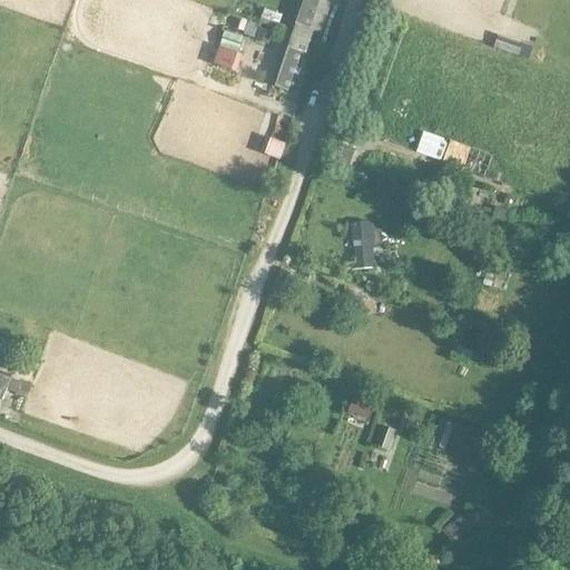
[(304,0),(292,37),(308,42),(313,30),(322,33),(332,0),(304,0)]
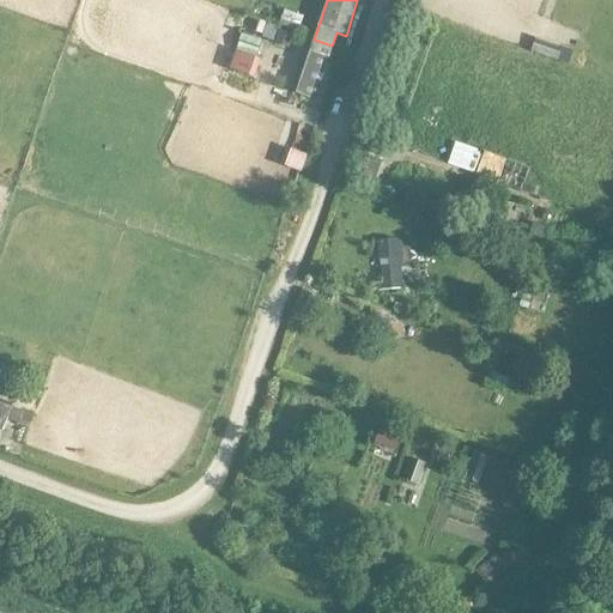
[(267,25),(262,37),(272,42),(277,29),(267,25)]
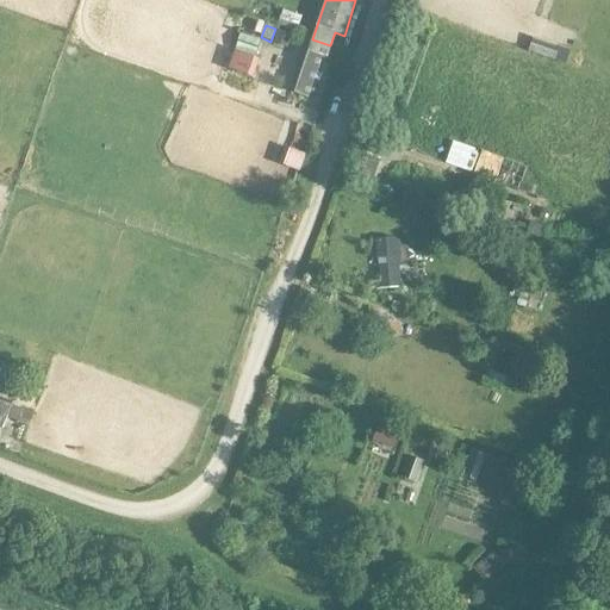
[(277,30),(273,43),(286,48),(291,36),(277,30)]
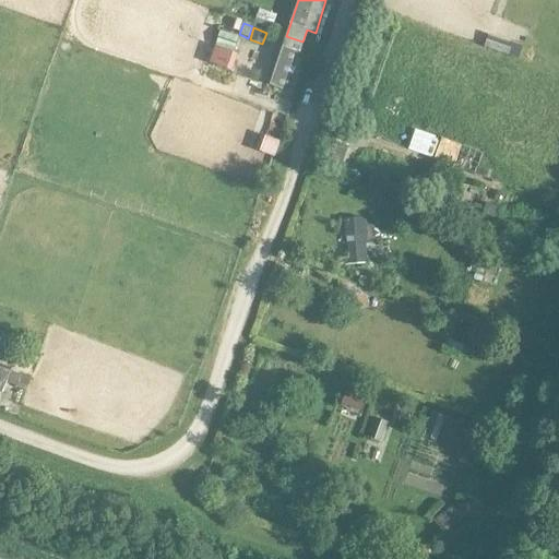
[(302,42),(286,36),(270,85),(283,90),(295,52),(298,54),(302,42)]
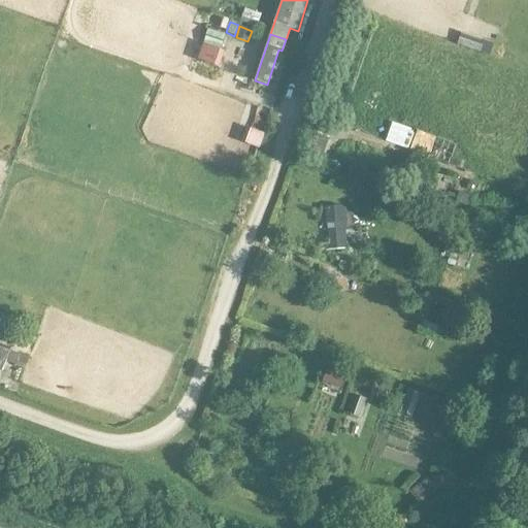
[(211,47),(206,63),(216,66),(221,51),(211,47)]
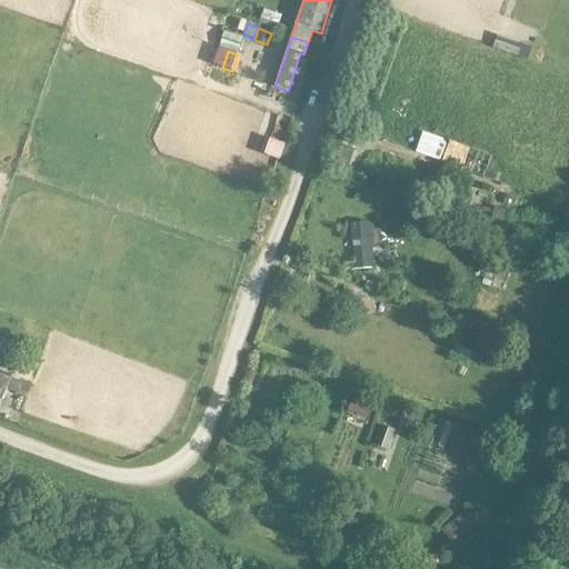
[(353,225),(357,271),(373,270),(369,223),(353,225)]
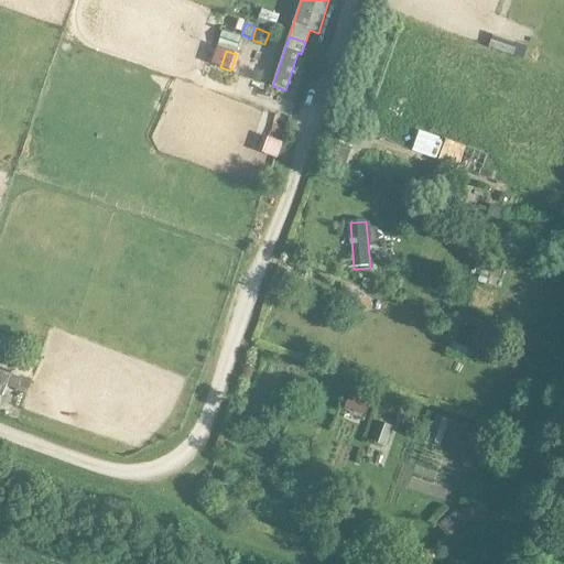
[(2,399),(11,375),(0,371),(0,402),(1,402),(2,399)]
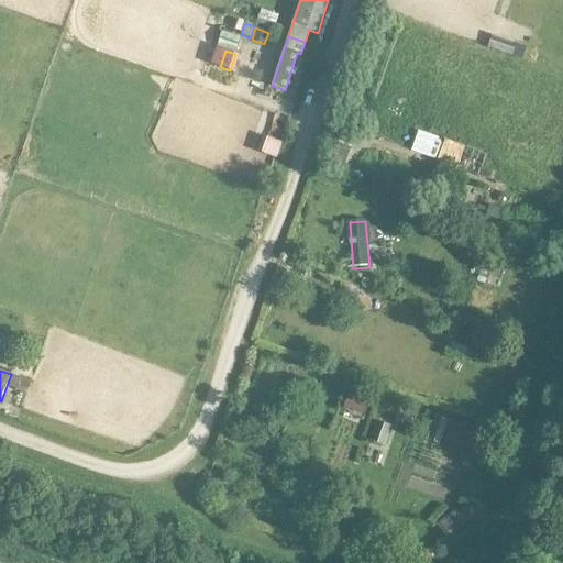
[(376,420),(368,441),(385,446),(393,427),(376,420)]
